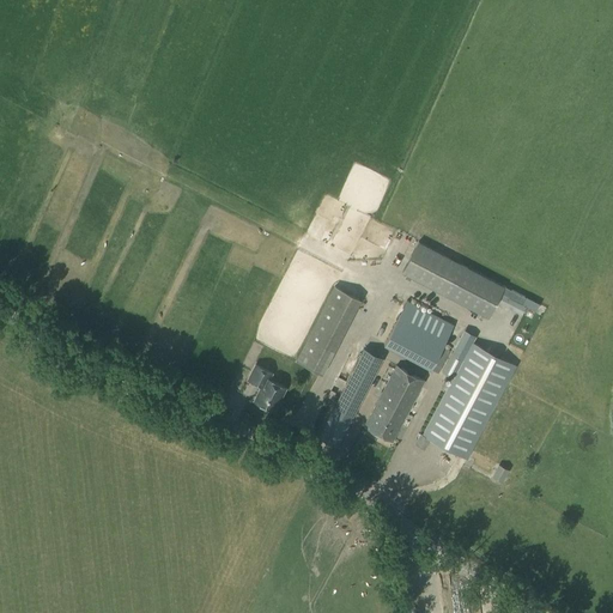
[(402,272),(417,280),(486,317),(503,286),(418,242),(402,272)]
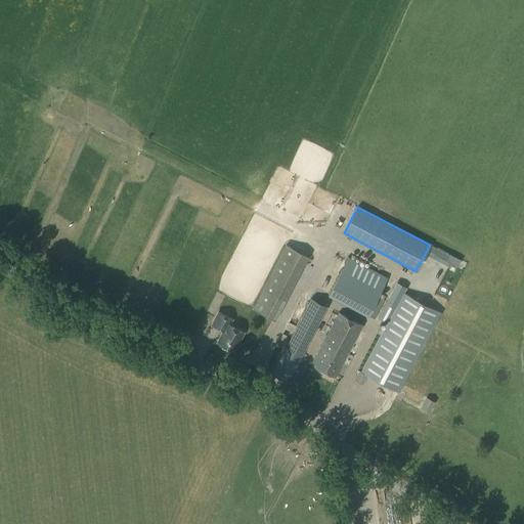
[(252,308),(255,309),(272,318),(305,255),(285,245),(252,308)]
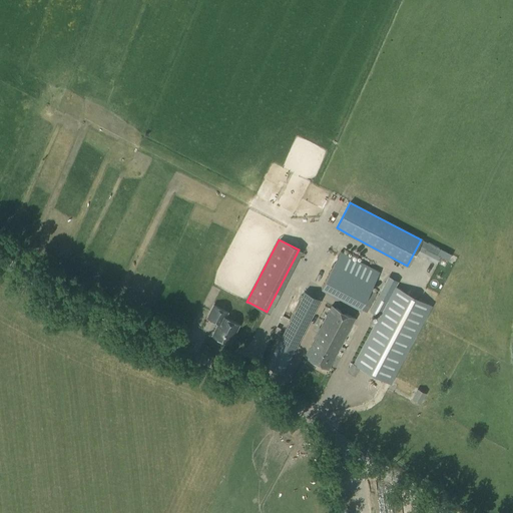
[(420,245),(416,252),(436,263),(440,257),(420,245)]
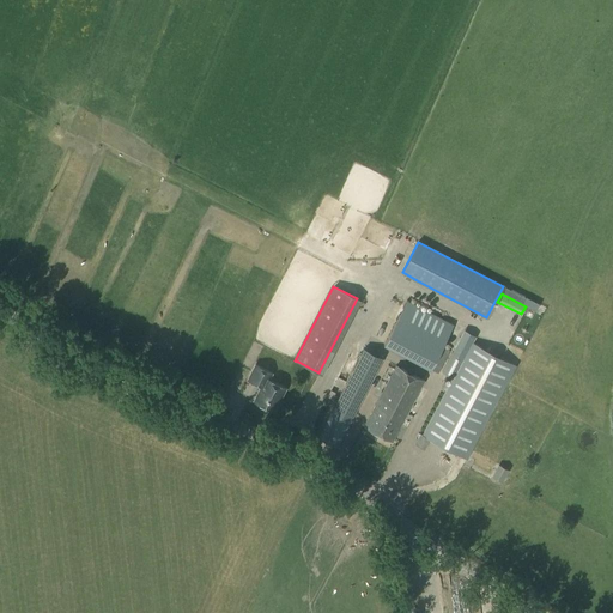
[(442,346),(453,325),(407,301),(383,344),(393,349),(405,326),(442,346)]
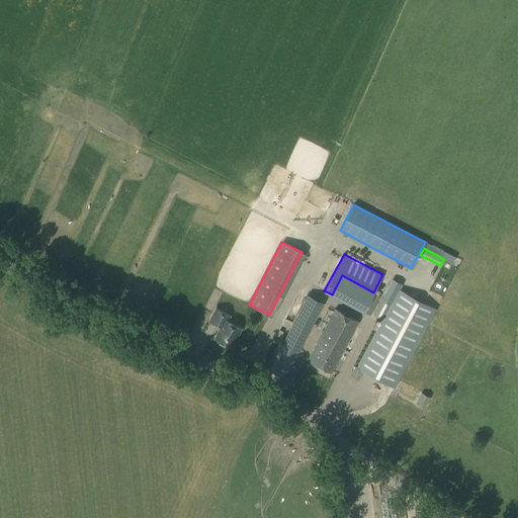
[(357,367),(395,386),(434,310),(397,290),(390,303),(381,298),(373,314),(381,319),(357,367)]
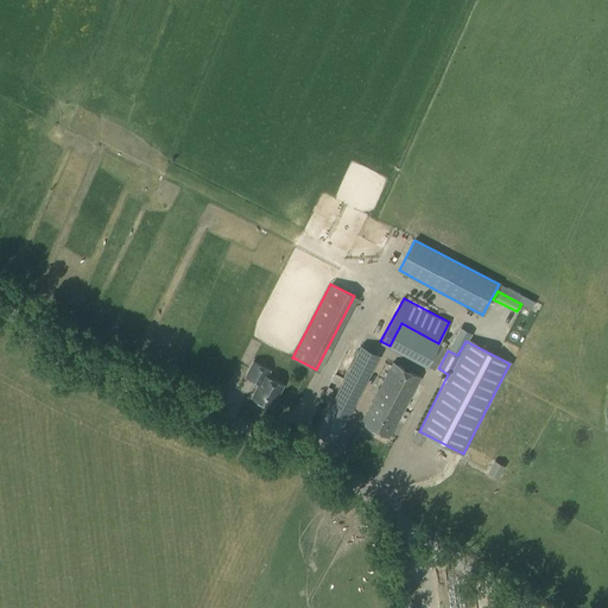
[(361,346),(316,432),(335,442),(379,355),(361,346)]
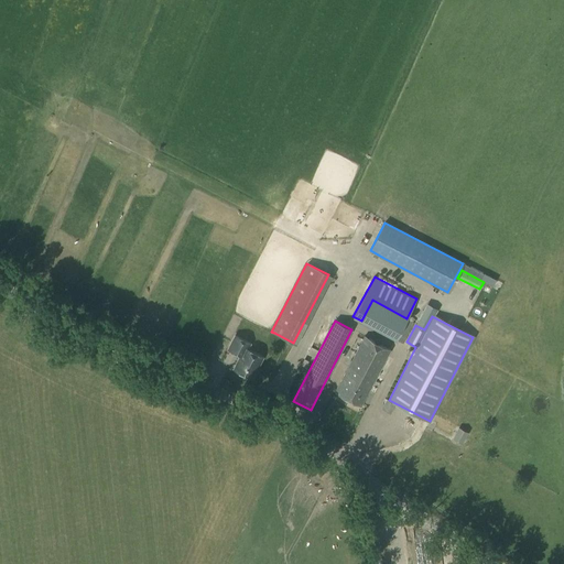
[(252,378),(262,357),(247,349),(250,344),(235,336),(228,349),(240,355),(234,368),(242,372),(241,375),(243,377),(246,379),(249,379),(250,377),(252,378)]
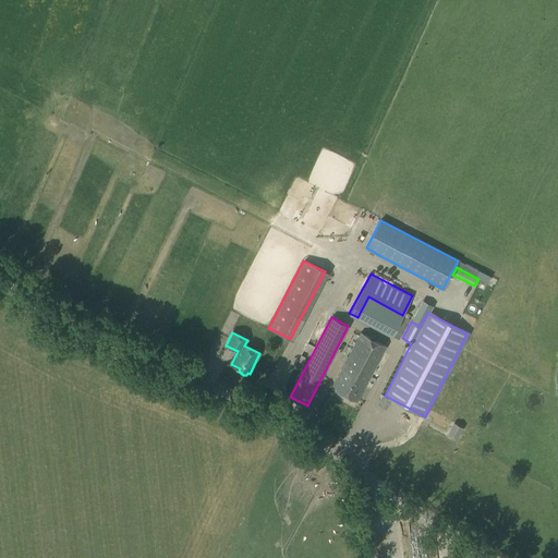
[(386,346),(361,332),(331,387),(358,401),(386,346)]
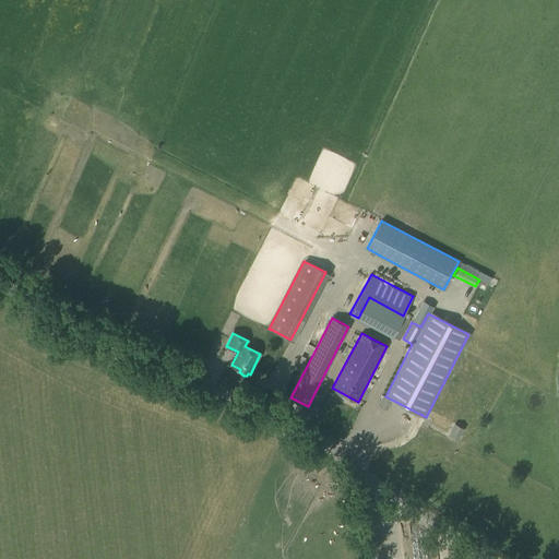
[(391,401),(383,396),(380,402),(389,405),(391,401)]
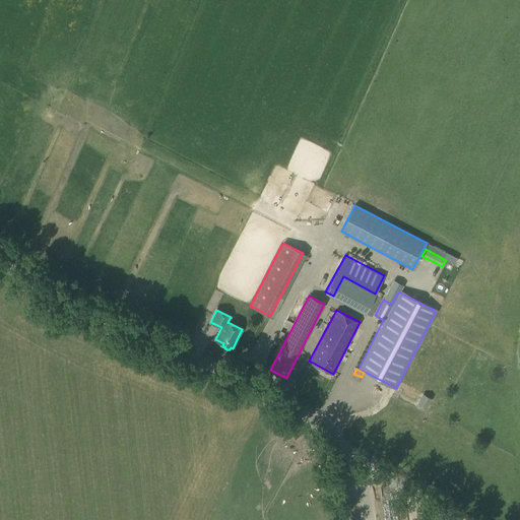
[(423,394),(423,395),(417,404),(427,408),(431,399),(423,394)]
